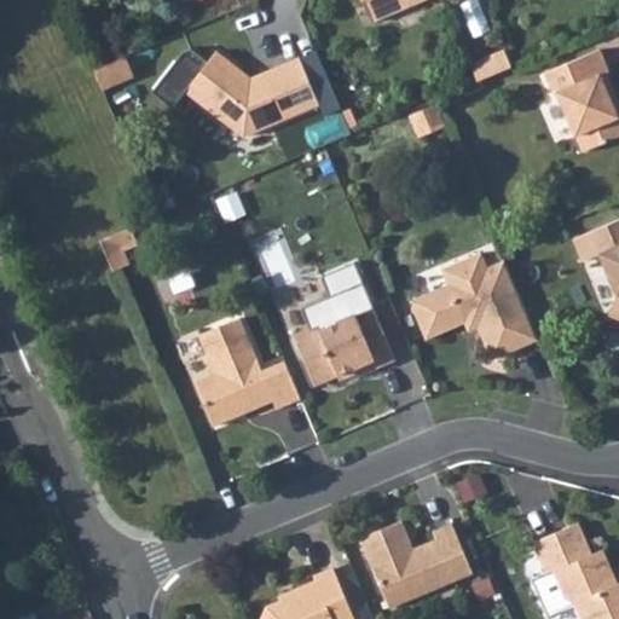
[(424,0),(360,0),(370,23),(424,0)]
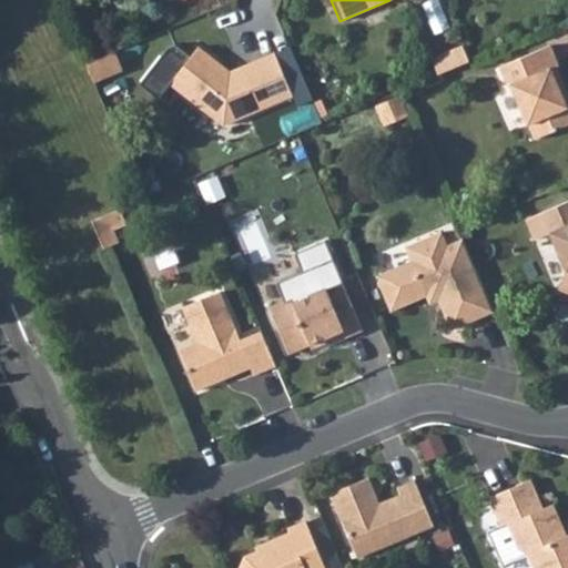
[(462,42),(428,56),(432,67),(437,75),(469,61),(462,42)]
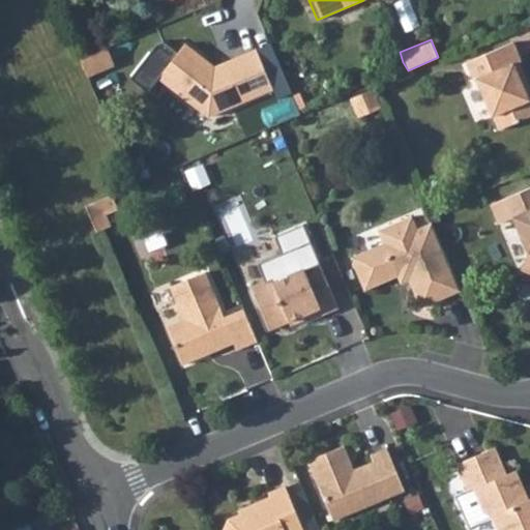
[(478,81),(500,131),(529,118),(529,105),(522,85),(529,82),(522,63),(525,62),(517,41),(467,62),(475,82),(478,81)]
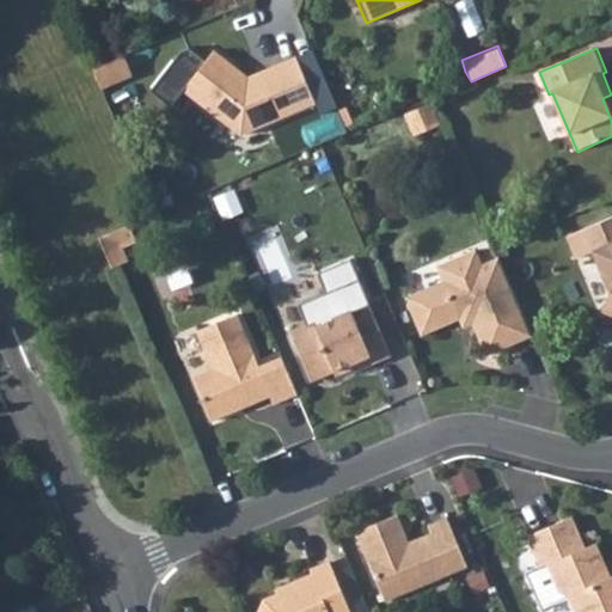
[(314,106),(294,61),(245,80),(237,75),(239,69),(212,49),(182,91),(243,136),(314,106)]
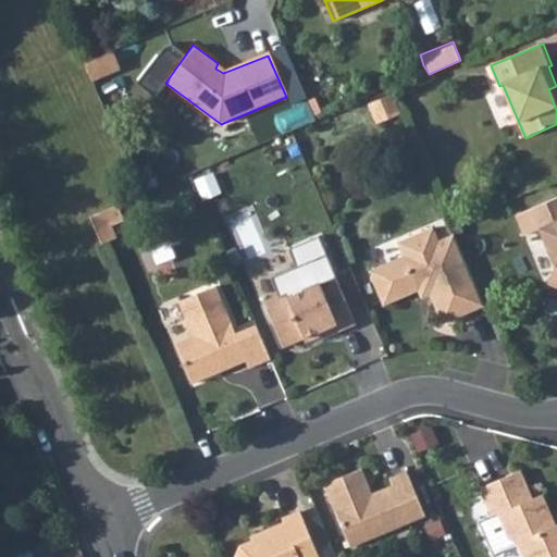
[(113,50),(85,63),(93,82),(122,69),(113,50)]
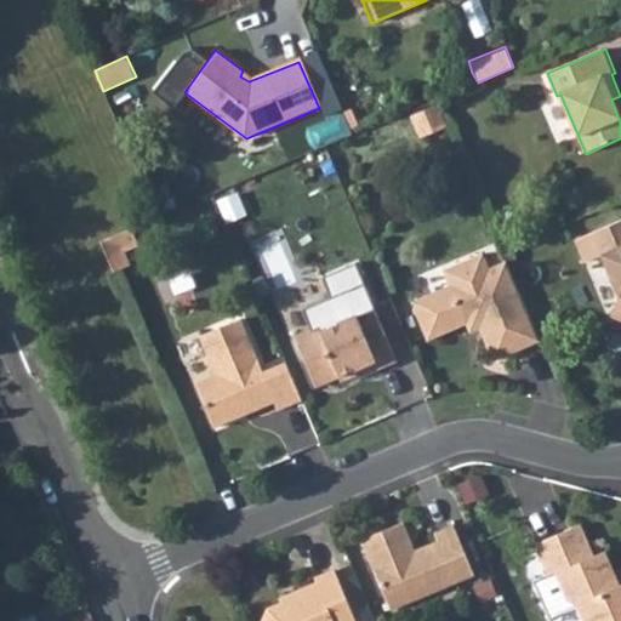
[(603,256),(620,298),(611,319),(620,323),(620,221),(576,240),(585,263),(603,256)]
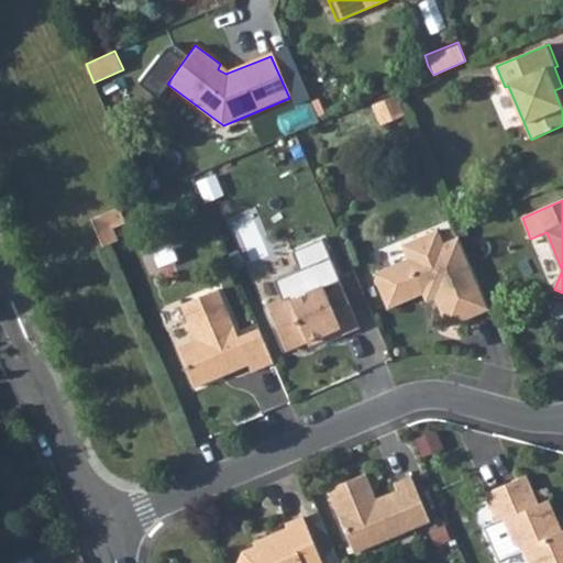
[(129,240),(123,228),(135,223),(128,205),(95,219),(108,250),(129,240)]
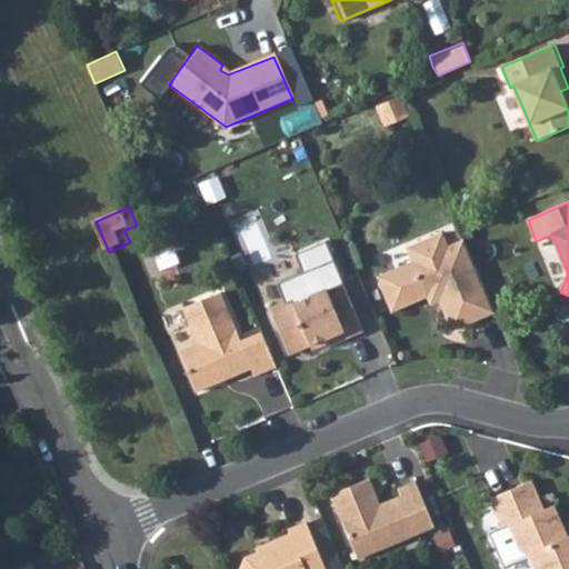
[(445,231),(409,246),(416,260),(377,277),(393,313),(440,295),(456,330),(496,313),(465,240),(450,246),(445,231)]
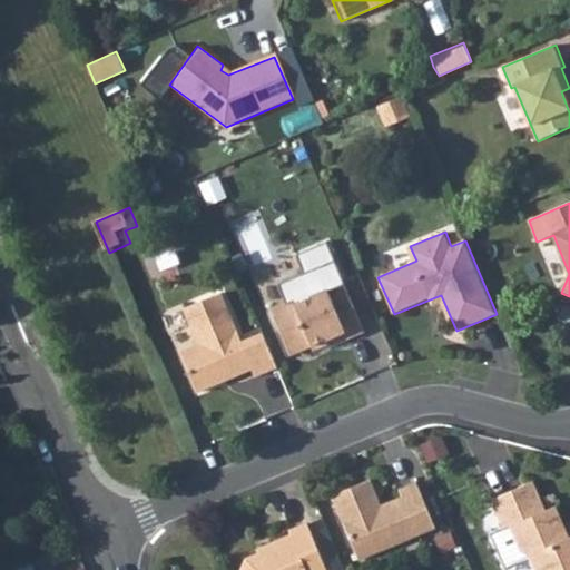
[(325,341),(326,345),(345,337),(347,341),(365,333),(346,285),(296,307),(293,301),(272,311),(291,355),(325,341)]
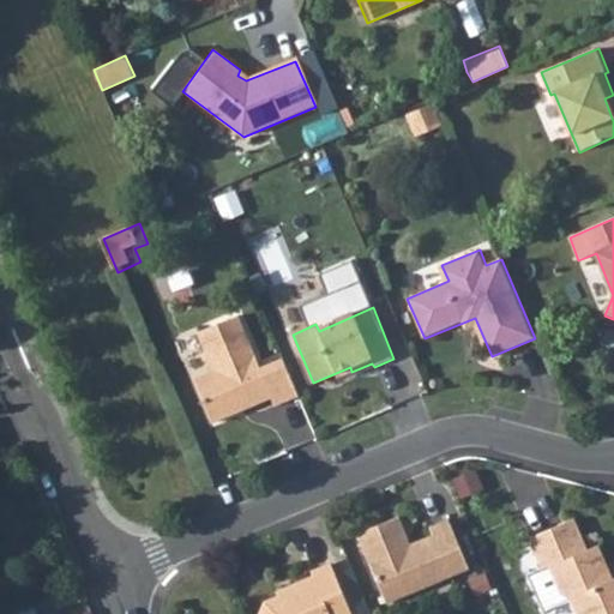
[(238,318),(196,336),(211,372),(192,379),(211,425),(238,413),(236,408),(271,393),(275,404),(300,395),(283,359),(259,368),(238,318)]
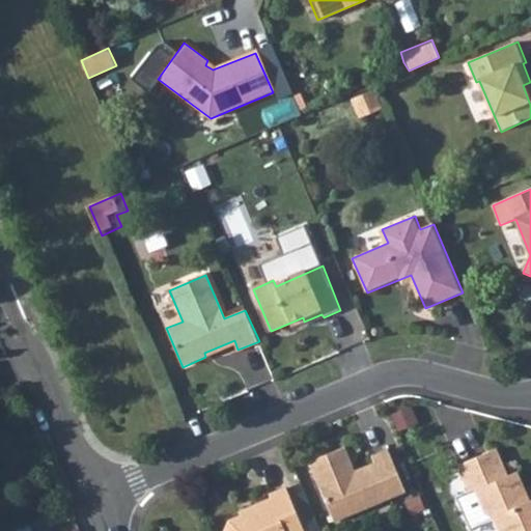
[(406,488),(387,446),(371,453),(373,460),(363,465),(361,473),(355,476),(342,446),(308,460),(333,520),(406,488)]
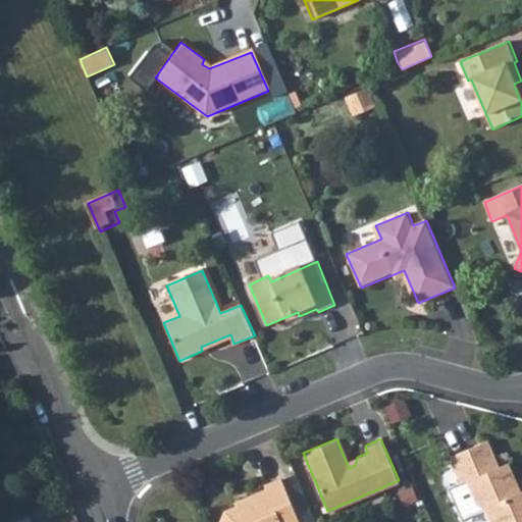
[(467,481),(476,503),(486,507),(492,521),(521,521),(521,489),(521,490),(510,463),(500,467),(487,440),(451,457),(461,483),(467,481)]
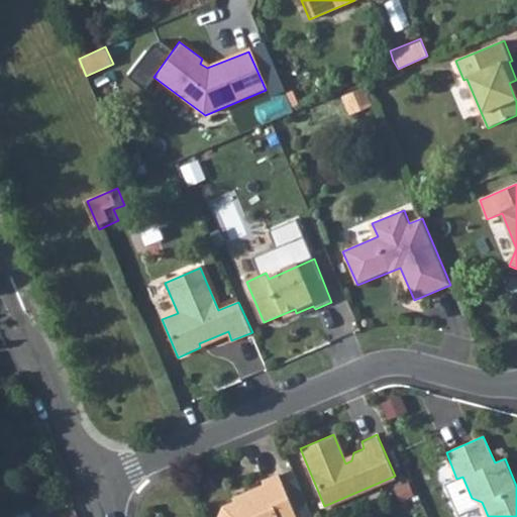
[(295,516),(290,503),(277,475),(261,482),(263,487),(244,496),(245,499),(221,508),(217,516),(295,516)]
